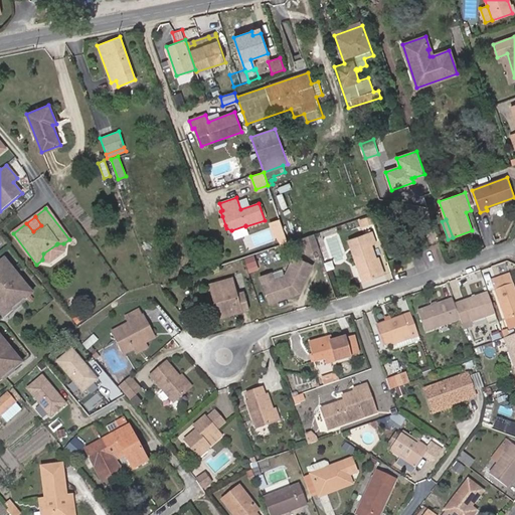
[(319,247),(314,233),(302,237),(306,251),(319,247)]
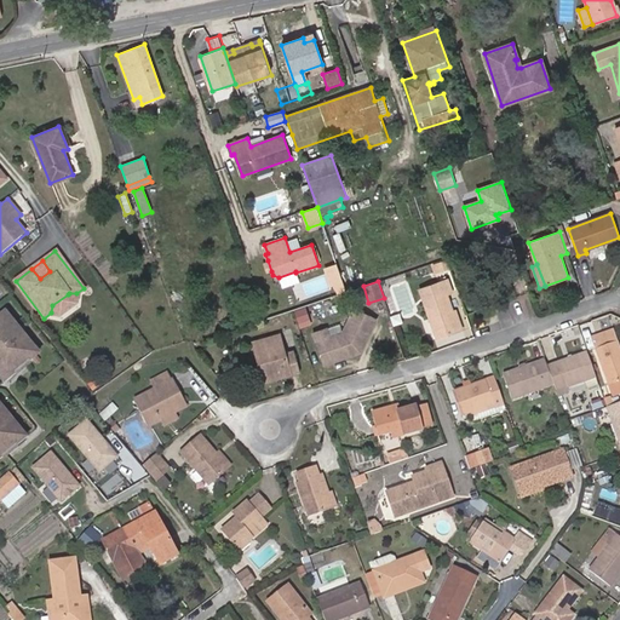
[(448,281),(424,288),(429,300),(424,302),(436,338),(459,329),(446,293),(452,291),(448,281)]
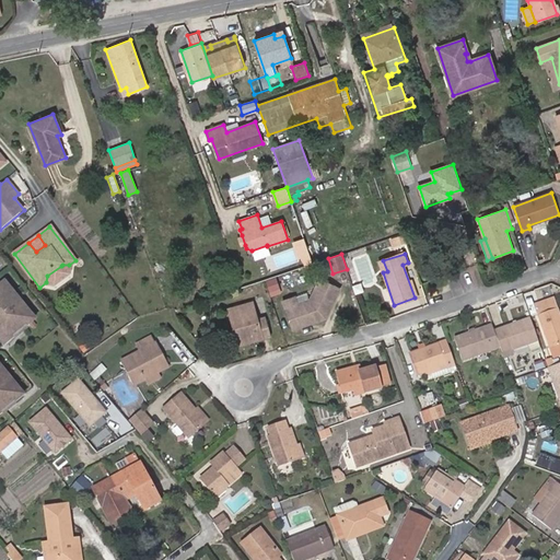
[(47,276),(46,282),(54,286),(69,273),(69,265),(62,265),(61,266),(47,276)]
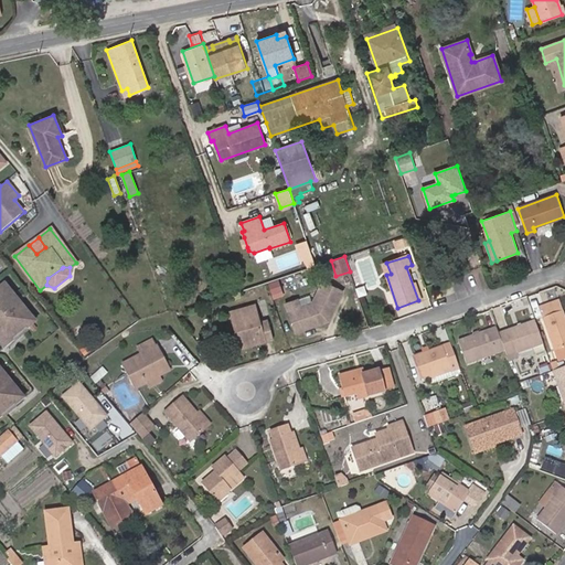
[(312,302),(288,311),(296,332),(328,320),(342,291),(322,281),(312,302)]
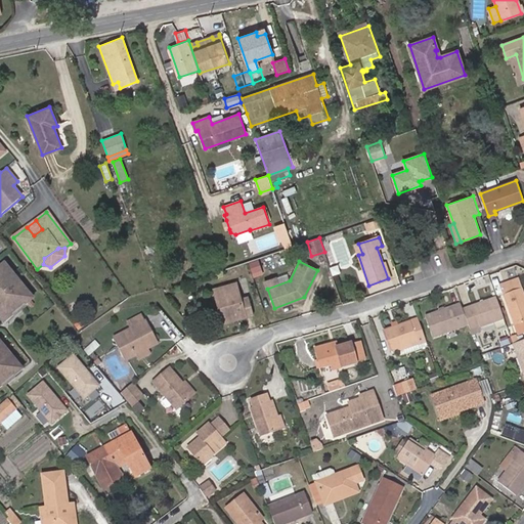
[(263,273),(259,262),(250,266),(254,276),(263,273)]
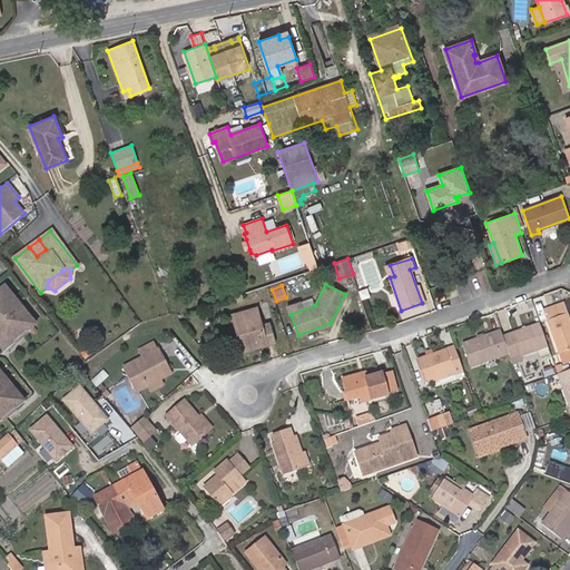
[(2,287),(0,288),(0,338),(6,347),(33,324),(26,315),(28,314),(11,294),(9,295),(2,287)]
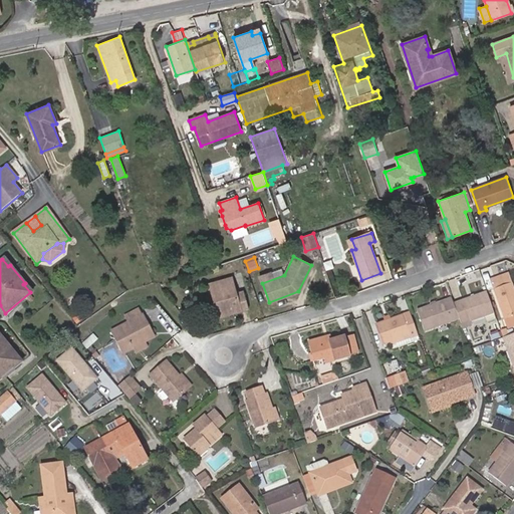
[(260,276),(262,283),(272,279),(270,273),(260,276)]
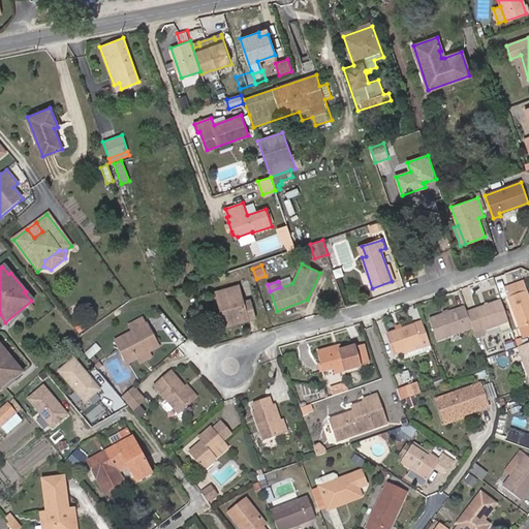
[(505,299),(507,298),(527,290),(524,281),(502,288),(505,299)]
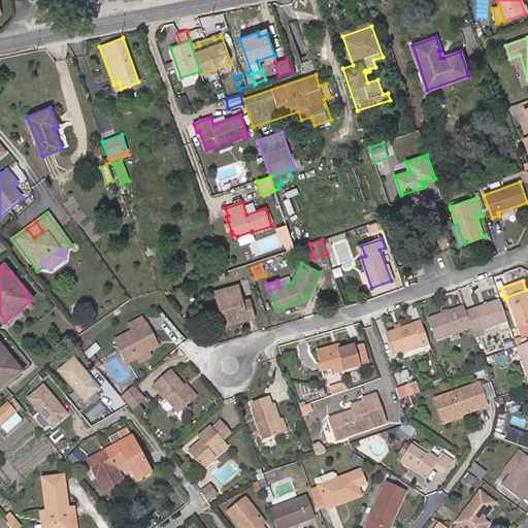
[(220,309),(225,308),(229,324),(256,317),(251,298),(242,299),(238,285),(215,291),(220,309)]
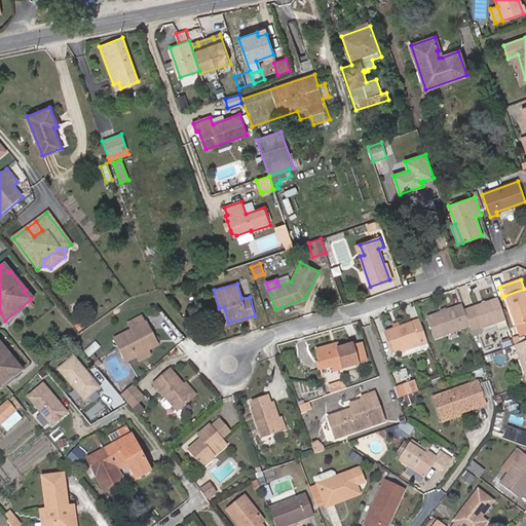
[(524,289),(504,296),(519,337),(525,334),(525,294),(524,289)]
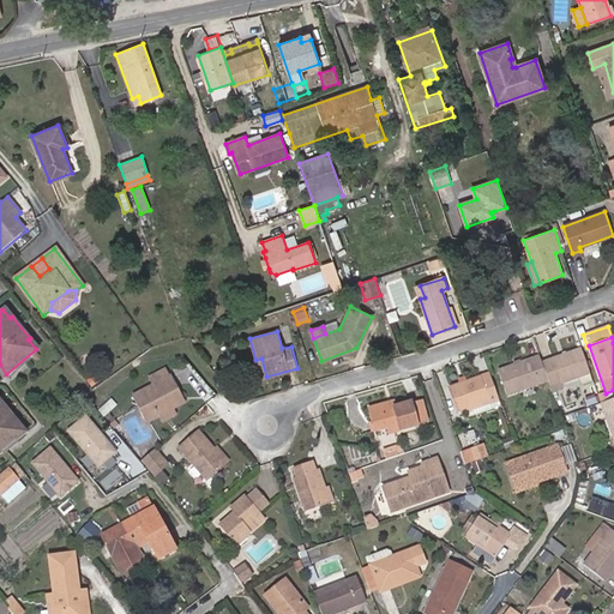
[(30,338),(28,339),(36,349),(38,348),(30,338)]
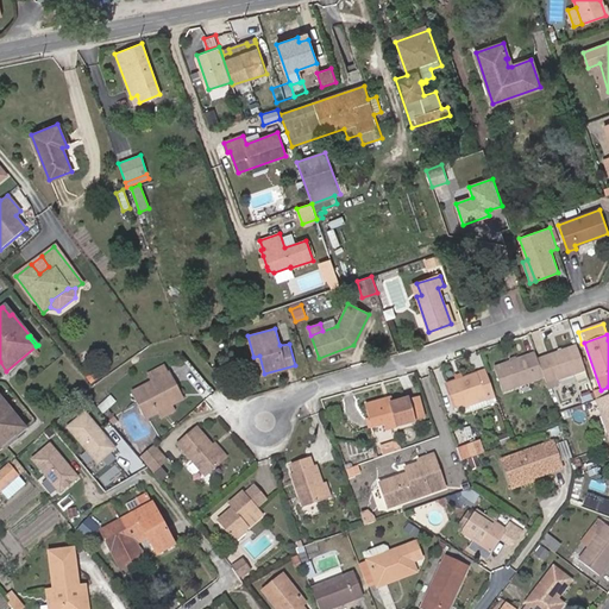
[(577,345),(537,359),(544,377),(548,389),(559,385),(557,381),(585,370),(577,345)]
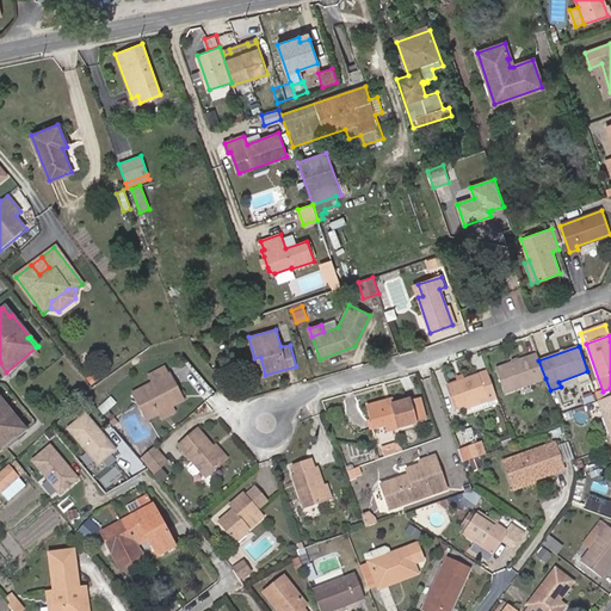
[(504,394),(545,378),(538,360),(536,355),(495,369),(504,394)]
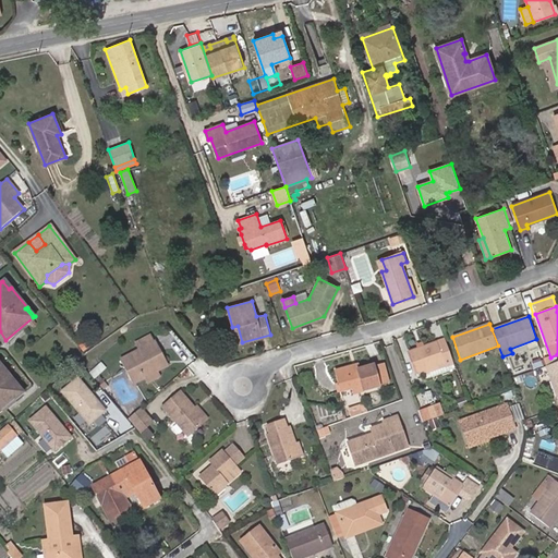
[(238,343),(242,342),(238,326),(232,327),(238,343)]
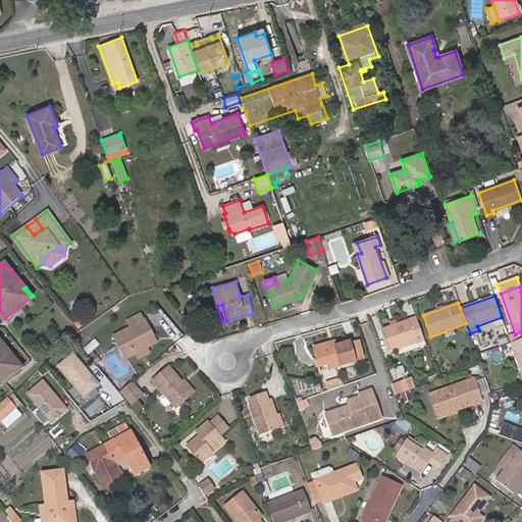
[(129,328),(112,336),(124,358),(136,352),(146,347),(146,343),(154,338),(155,337),(146,319),(145,320),(141,313),(126,321),(129,328)]
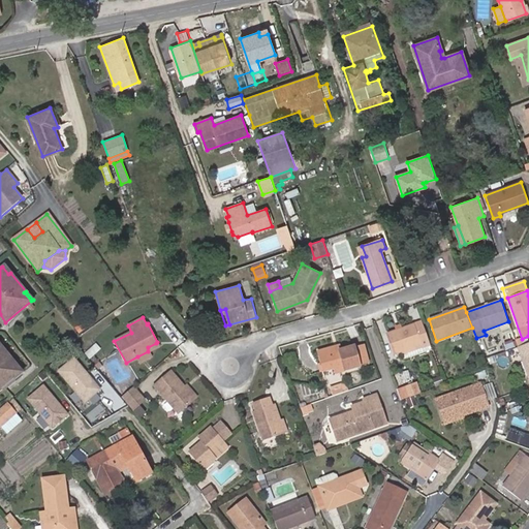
[(430,346),(422,321),(387,334),(395,354),(401,351),(402,354),(404,360),(432,349),(430,346)]
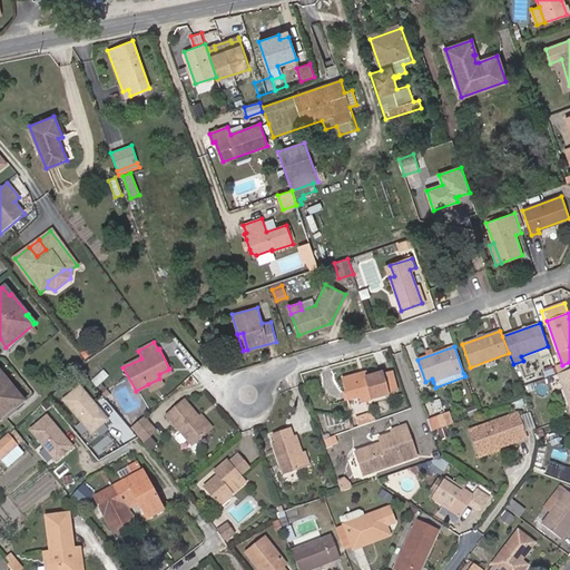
[(564,371),(561,364),(554,366),(558,373),(564,371)]
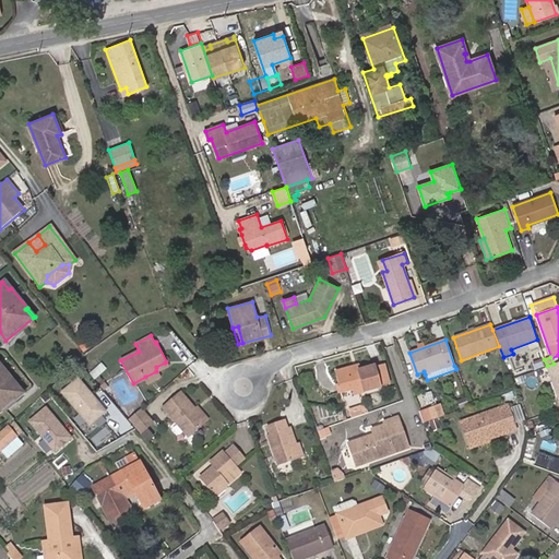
[(558,361),(548,366),(558,399),(558,361)]
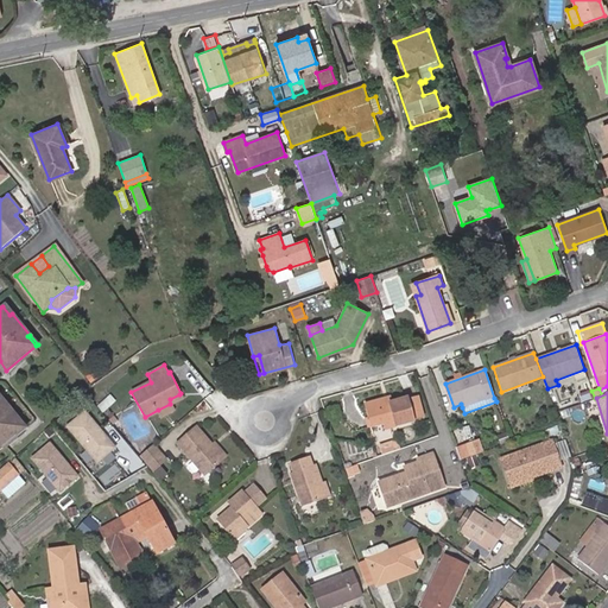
[(109,394),(96,406),(102,413),(103,412),(115,401),(109,394)]
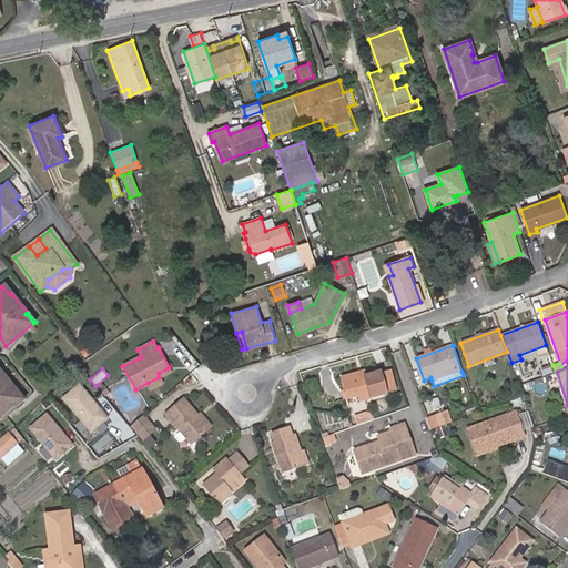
[(159,373),(159,377),(169,372),(168,368),(159,373)]
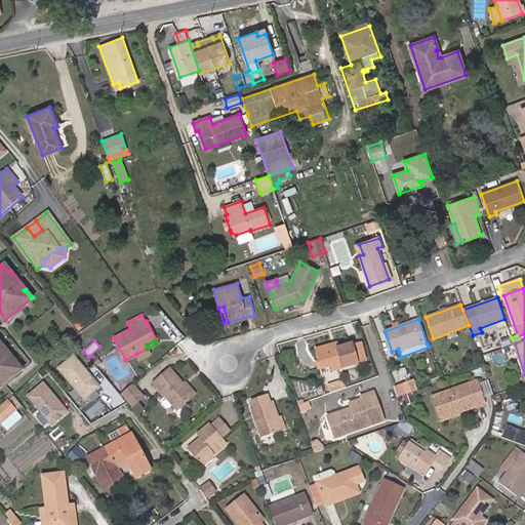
[(0,385),(19,370),(12,361),(14,360),(0,341),(0,385)]
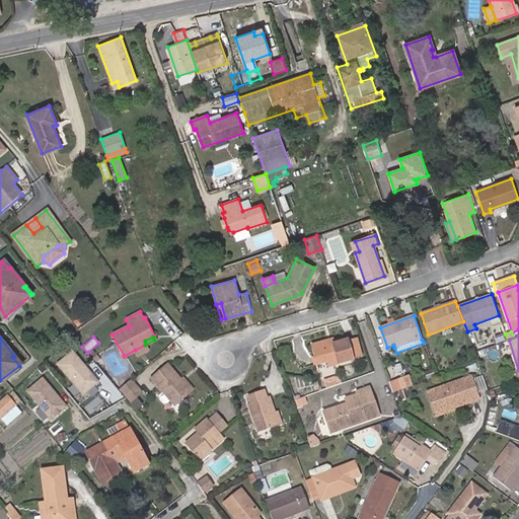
[(356,339),(348,341),(353,359),(361,356),(356,339)]
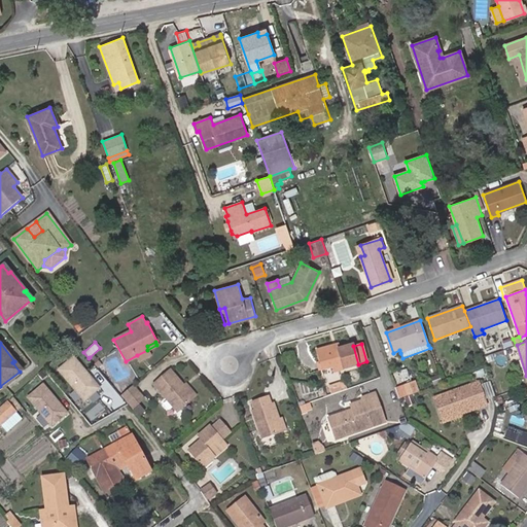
[(339,371),(358,364),(353,346),(352,345),(338,349),(334,350),(331,346),(317,350),(322,370),(334,366),(338,365),(339,371)]
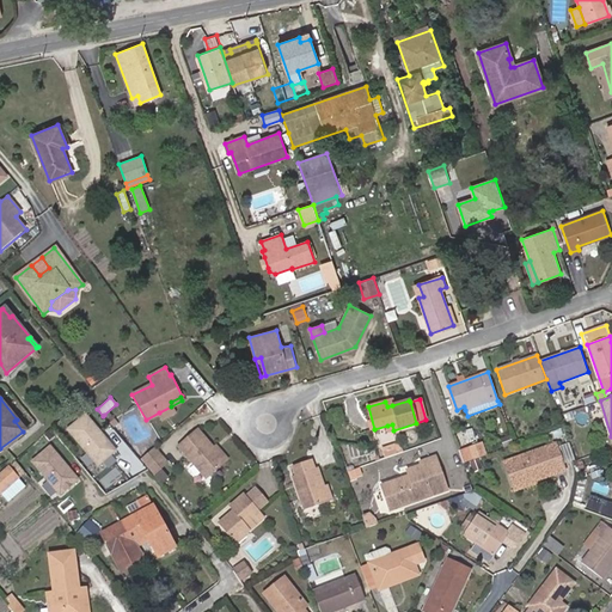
[(171,407),(159,412),(163,418),(173,412),(171,407)]
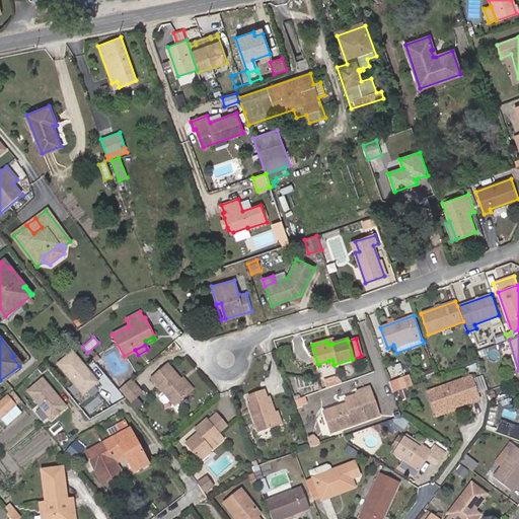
[(92,349),(88,352),(92,357),(96,354),(92,349)]
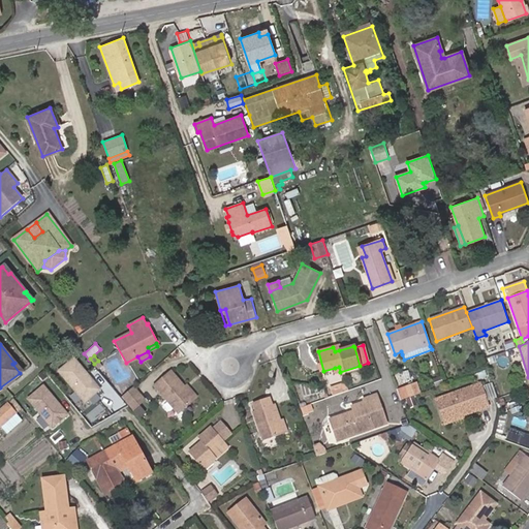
[(73,358),(57,371),(84,402),(99,389),(73,358)]
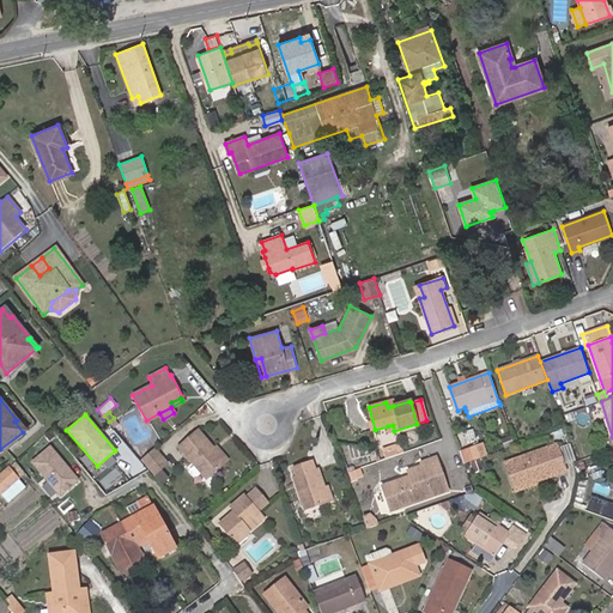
[(17,420),(14,423),(23,432),(25,431),(17,420)]
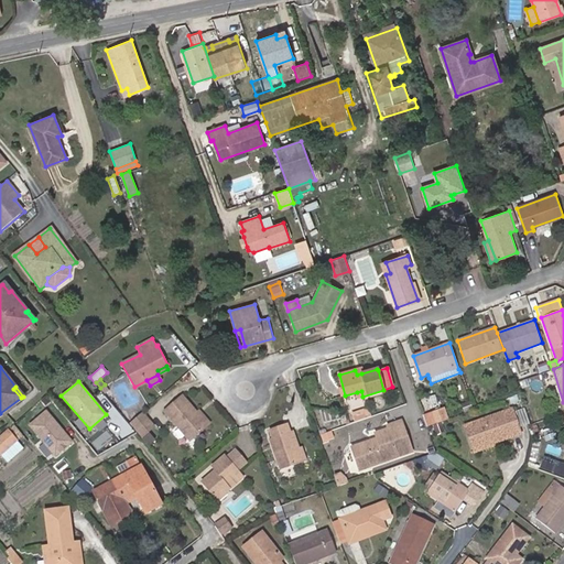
[(182,396),(164,411),(191,441),(207,425),(196,413),(182,396)]
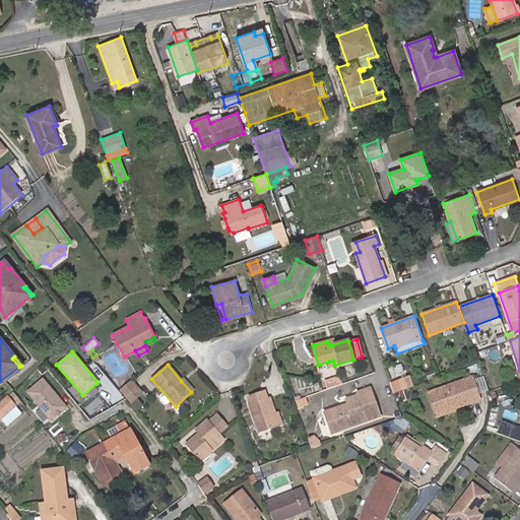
[(397,381),(400,391),(412,387),(409,376),(397,381)]
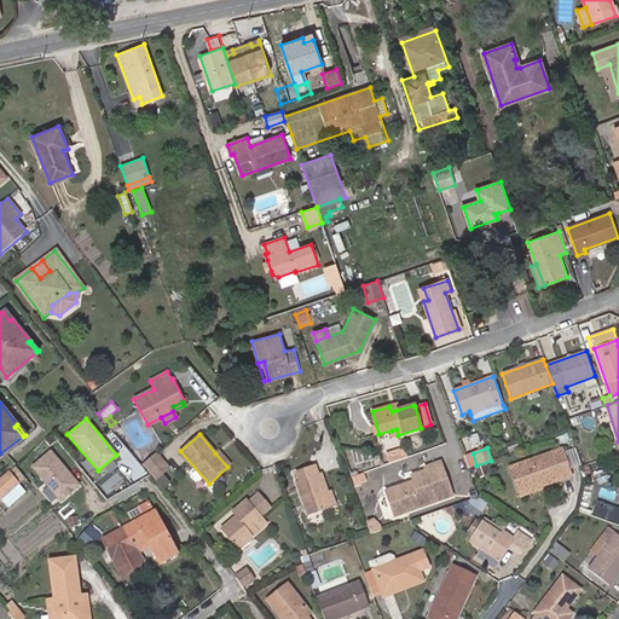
[(218,450),(215,453),(227,467),(231,464),(218,450)]
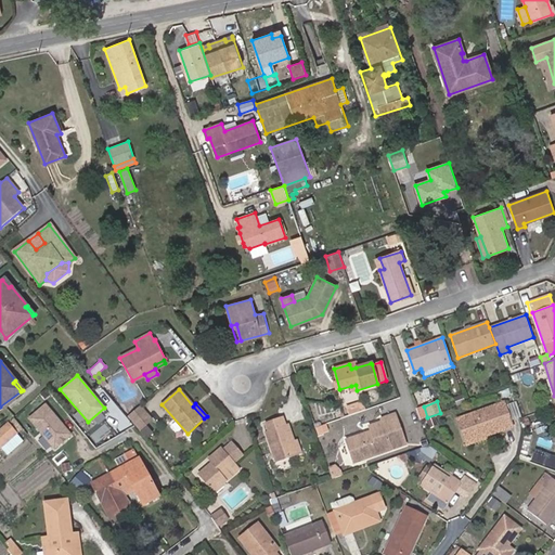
[(504,403),(457,420),(467,446),(488,439),(487,435),(512,426),(504,403)]
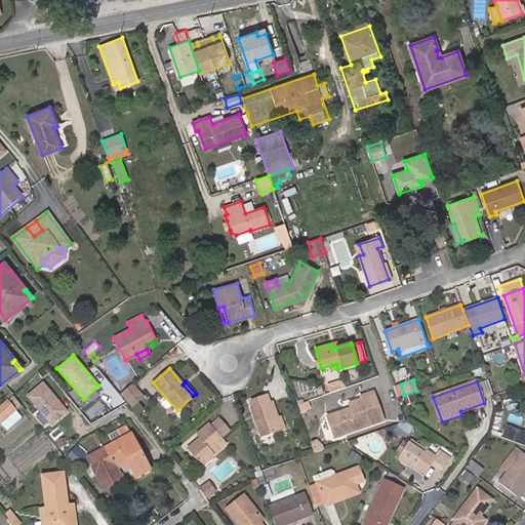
[(43,382),(27,396),(51,423),(67,410),(43,382)]
